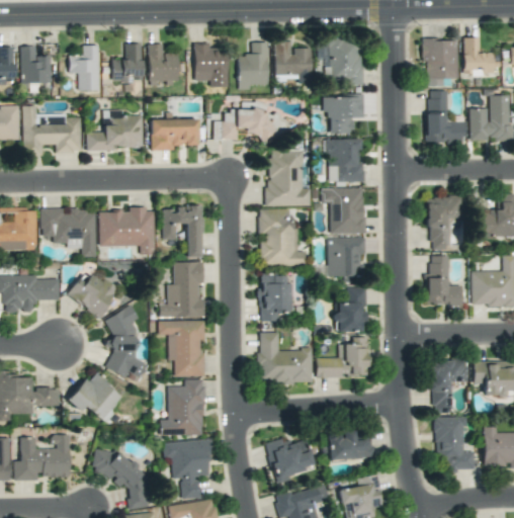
[(363,83),(362,37),(319,38),(319,59),(325,58),(326,84),(363,83)]
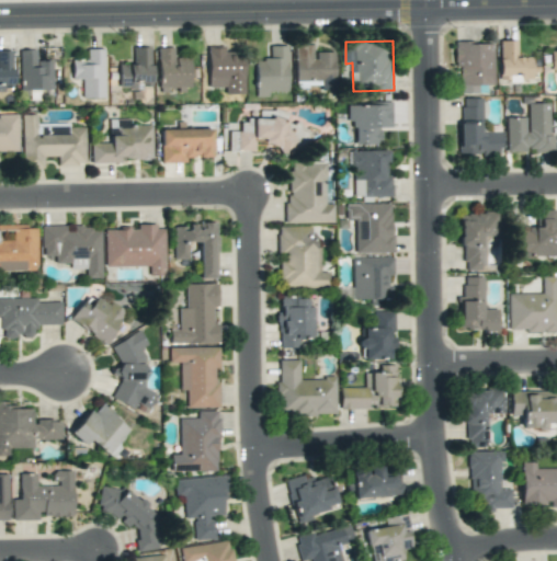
[(520,41),(502,41),(502,81),(536,81),(535,57),(520,57),(520,41)]
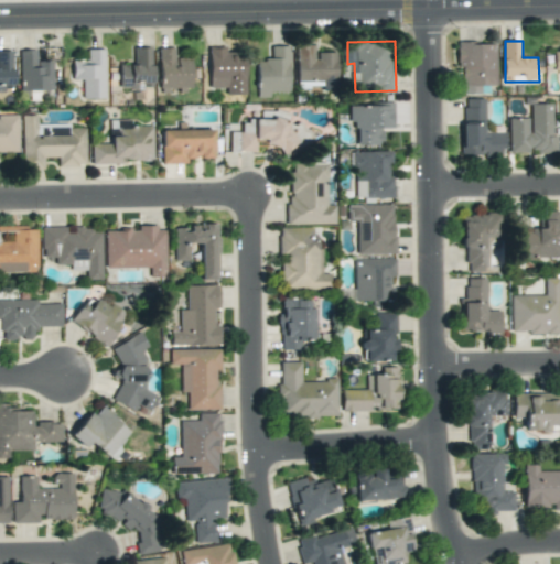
[(460,43),(460,67),(465,68),(465,85),(499,86),(499,43),(460,43)]
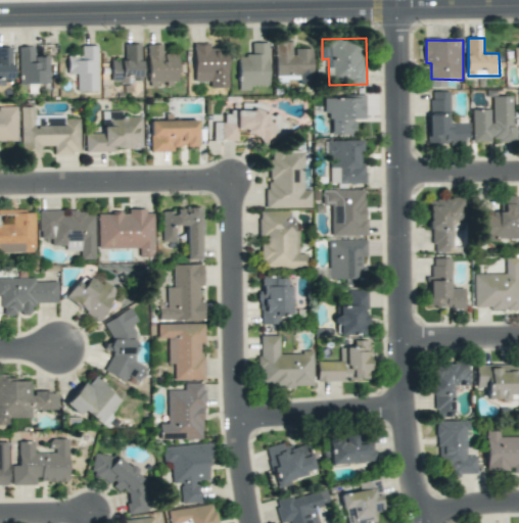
[(295,49),(295,41),(277,42),(278,76),(301,76),(302,84),(315,84),(315,48),(295,49)]
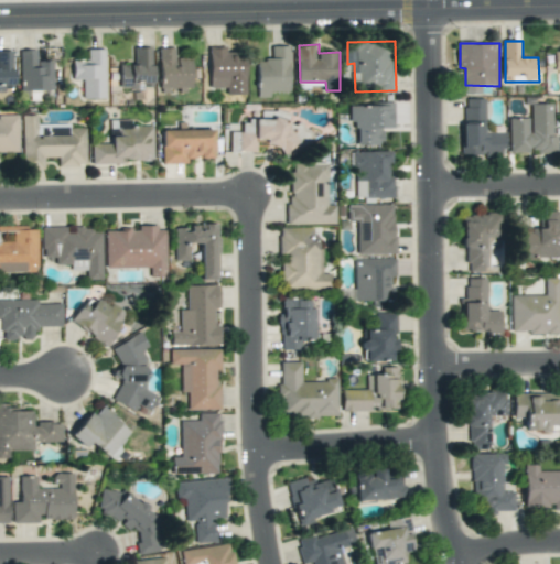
[(292,45),(273,46),(273,60),(259,60),(260,98),(273,98),(273,93),(292,93),(292,45)]
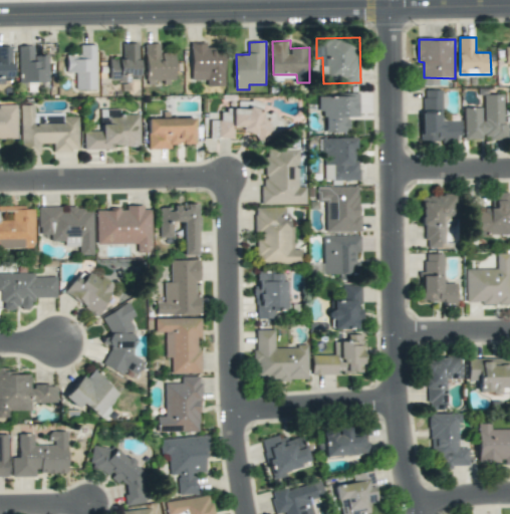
[(111,81),(143,80),(142,43),(124,43),(124,58),(111,59),(111,81)]
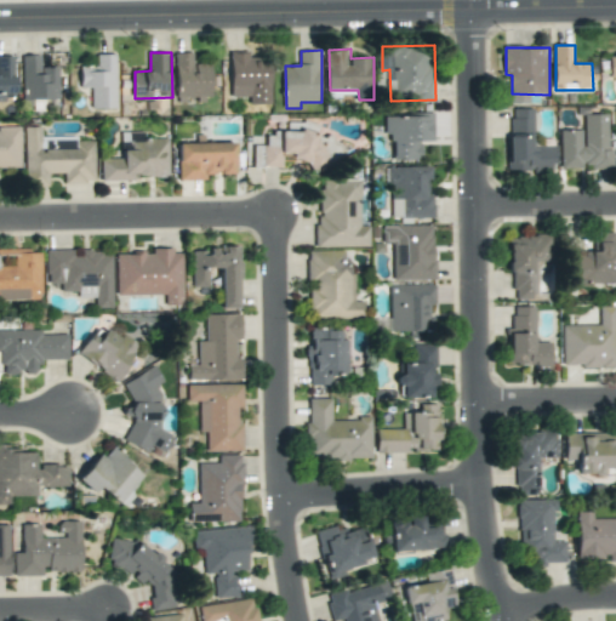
[(177,53),(178,97),(215,96),(214,63),(197,64),(197,52),(177,53)]
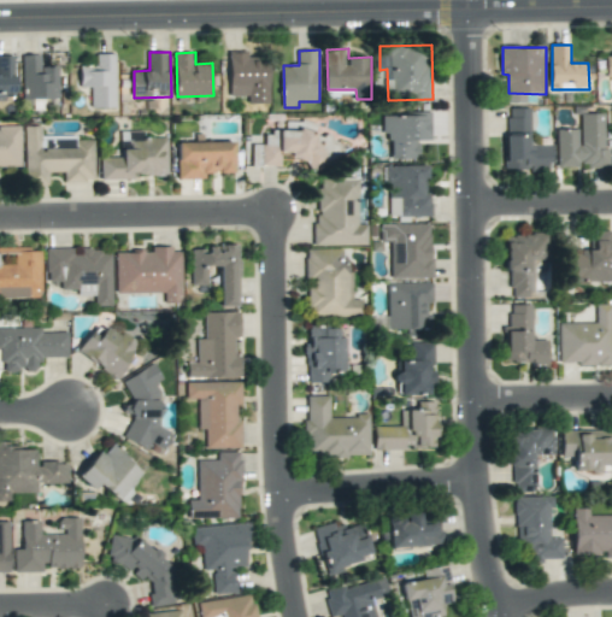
[(231,97),(249,95),(251,104),(272,104),(271,58),(249,58),(249,52),(231,52),(231,97)]
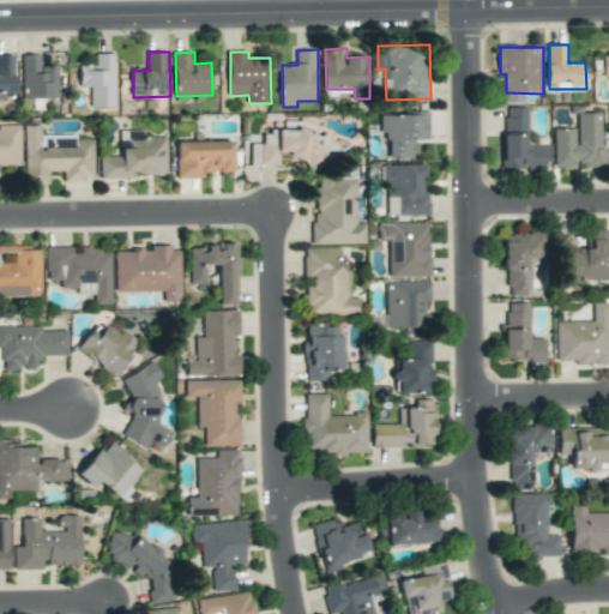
[(118,108),(118,54),(98,53),(98,65),(82,65),(82,86),(94,86),(92,107),(118,108)]
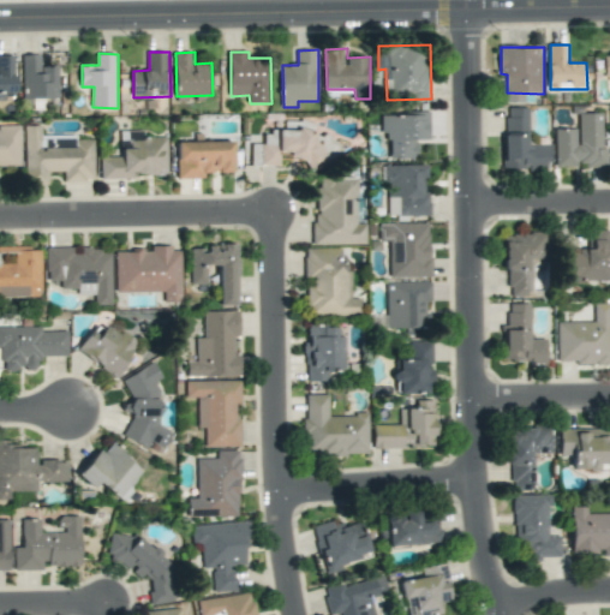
[(43,54),(24,55),(27,100),(61,99),(60,65),(43,66),(43,54)]
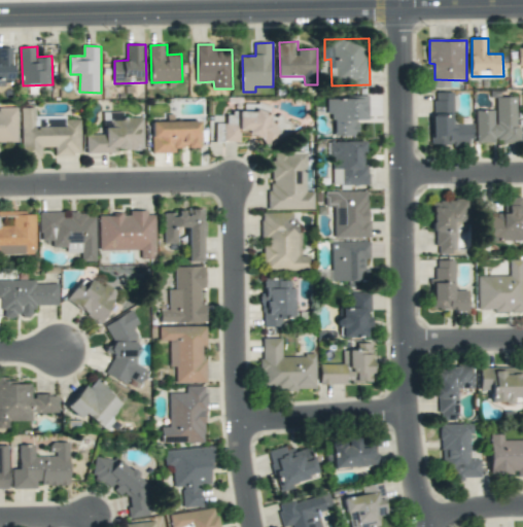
[(0,84),(15,84),(14,47),(0,47),(0,84)]
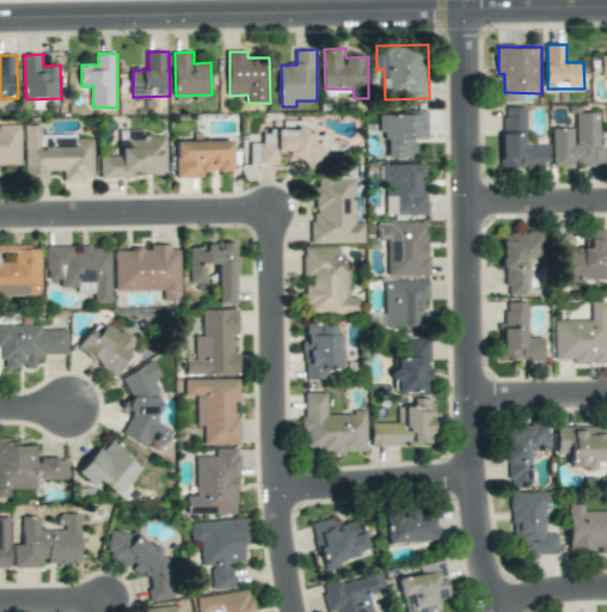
[(550,144),(528,144),(528,108),(504,108),(504,167),(550,167),(550,144)]
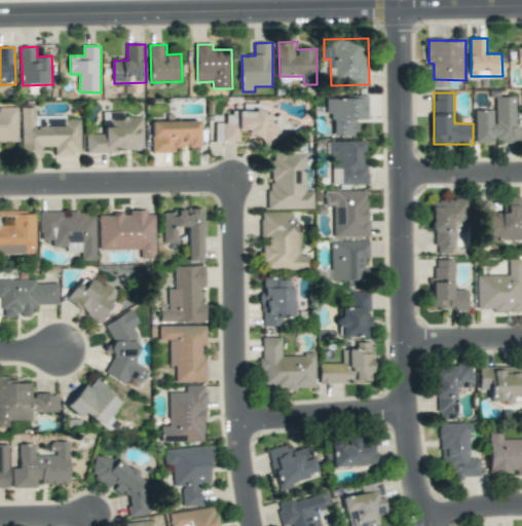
[(332,98),(332,137),(360,136),(359,119),(370,119),(370,97),(332,98)]
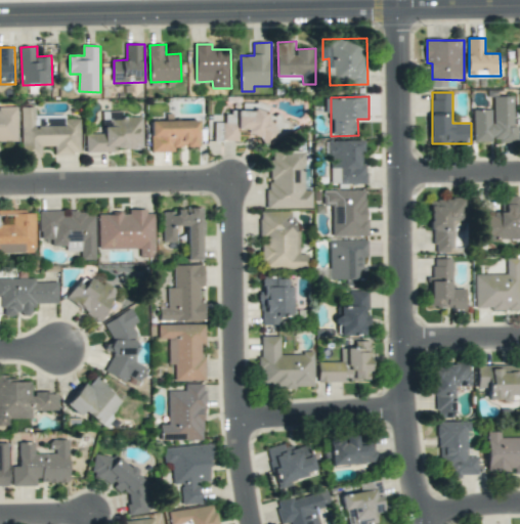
[(476,143),(519,142),(519,127),(517,127),(516,96),(495,96),(495,110),(475,110),(476,143)]
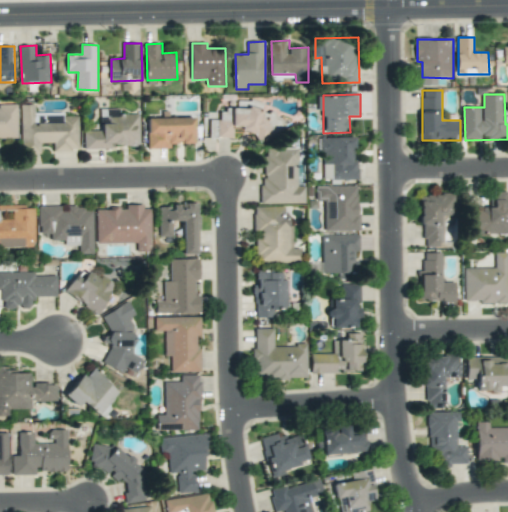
[(36,114),(36,105),(22,105),(23,154),(42,153),(42,143),(55,142),(55,151),(81,150),(80,114),(36,114)]
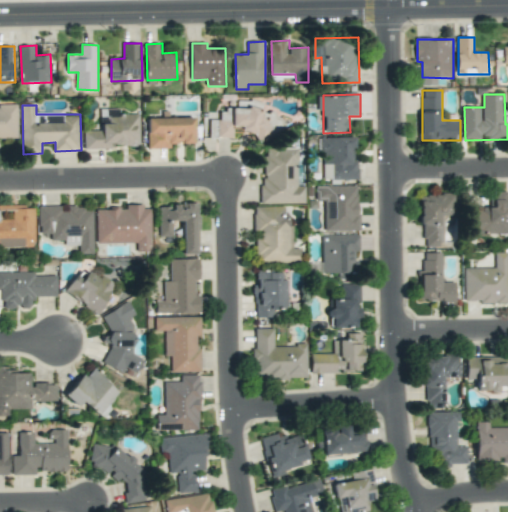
[(0,106),(0,138),(19,138),(19,106),(0,106)]
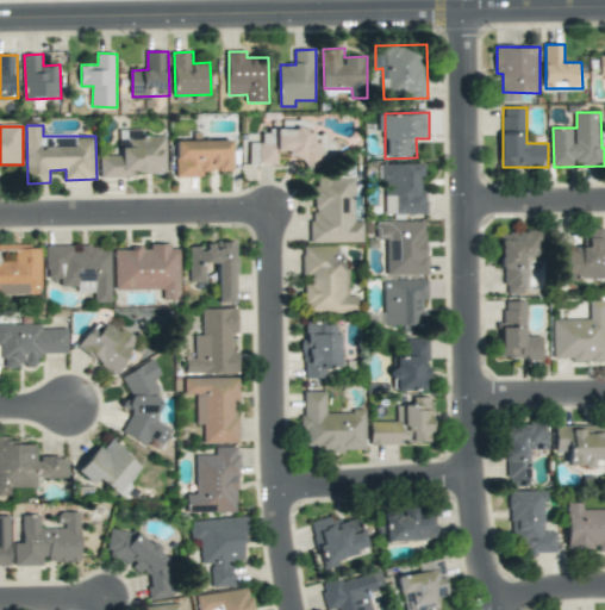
[(103,178),(135,178),(135,174),(169,173),(169,136),(144,136),(144,130),(122,130),(122,156),(103,156),(103,178)]
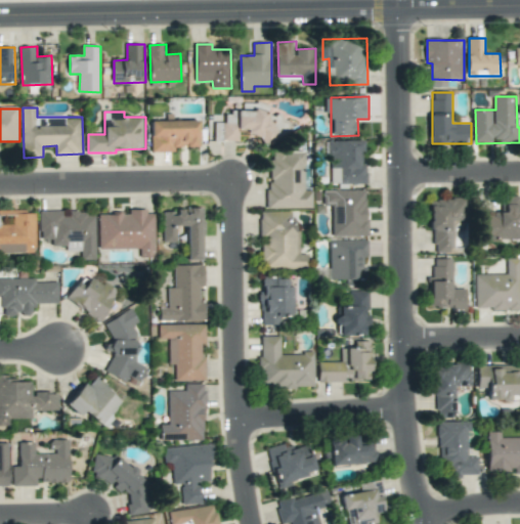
[(216,140),(240,140),(240,130),(248,130),(248,138),(289,138),(290,113),(227,112),(227,123),(216,123),(216,140)]
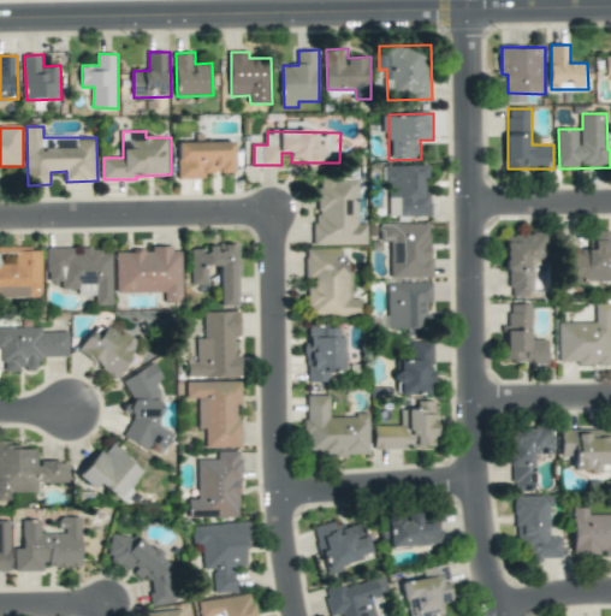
[(236,141),(179,142),(181,179),(207,178),(207,172),(237,172),(236,141)]
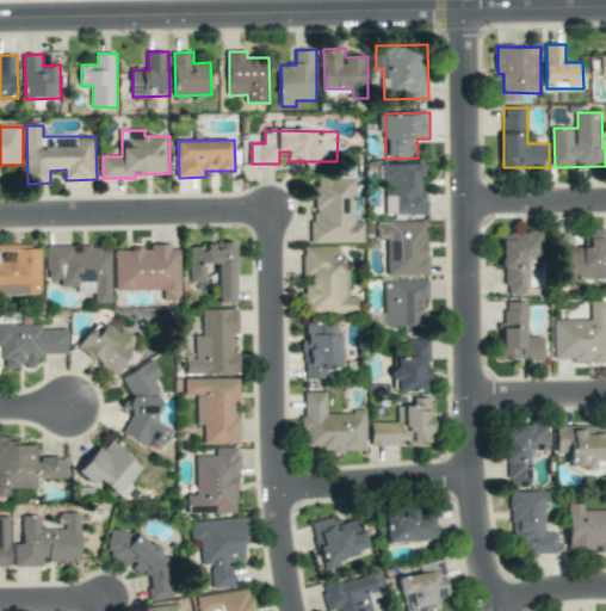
[(430,215),(430,192),(426,192),(426,164),(387,164),(385,215),(430,215)]
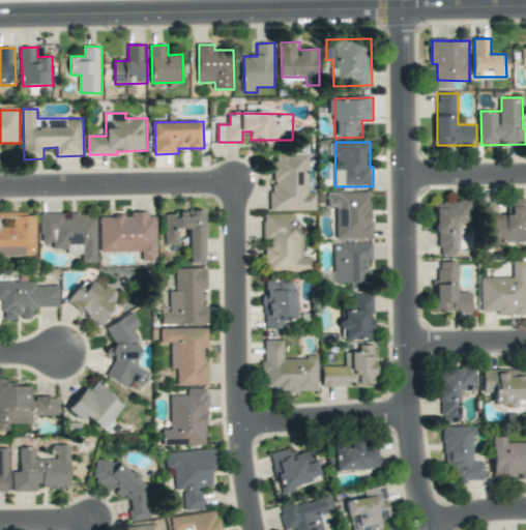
[(310,153),(273,153),(274,211),(318,211),(318,193),(310,193),(310,153)]
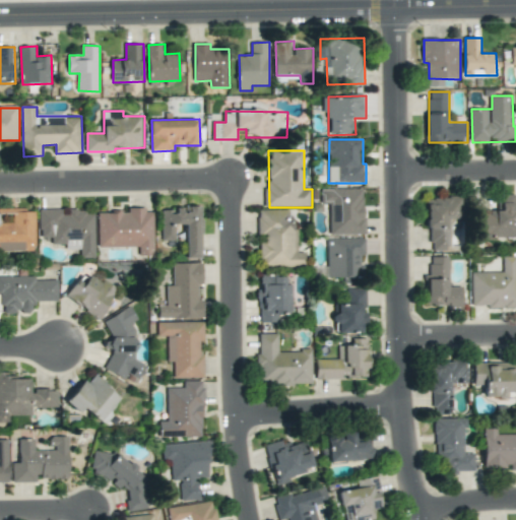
[(323,204),(331,204),(331,235),(366,235),(366,189),(323,189),(323,204)]
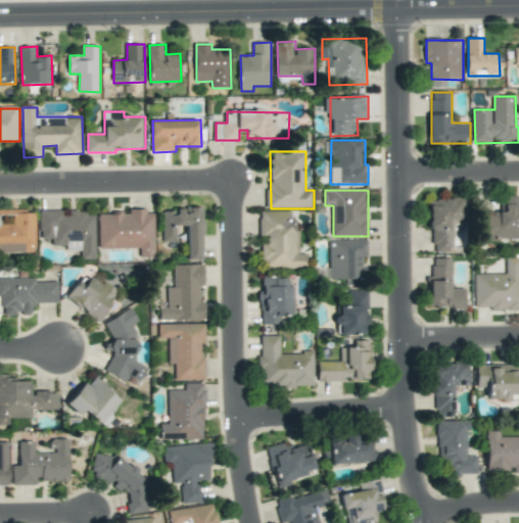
[(518,196),(503,196),(503,210),(481,211),(482,240),(518,239),(518,196)]
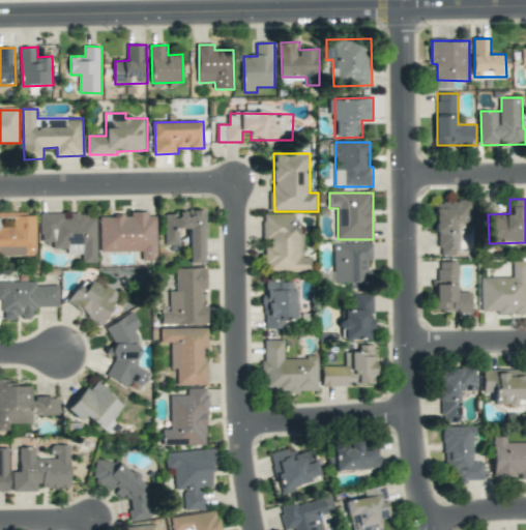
[(474,223),(474,201),(439,201),(438,256),(461,256),(461,223),(474,223)]
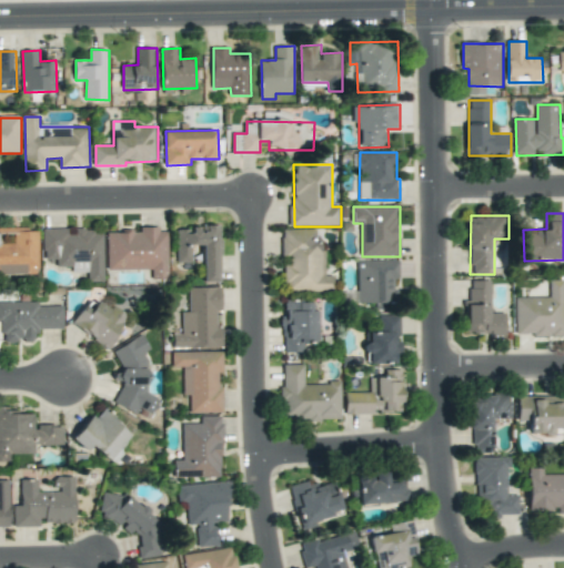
[(204,282),(223,282),(223,226),(179,226),(179,263),(194,263),(194,245),(204,245),(204,282)]
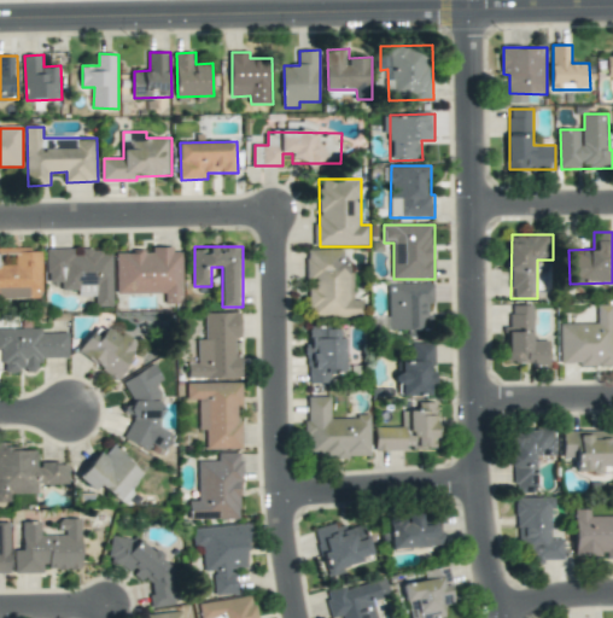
[(0,297),(45,297),(44,251),(34,251),(34,248),(0,248),(0,297)]
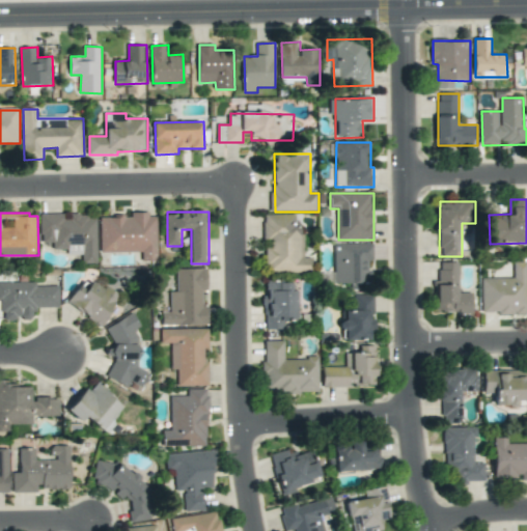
[(43,214),(43,243),(55,243),(55,249),(70,249),(70,254),(84,254),(84,262),(99,262),(99,214),(43,214)]
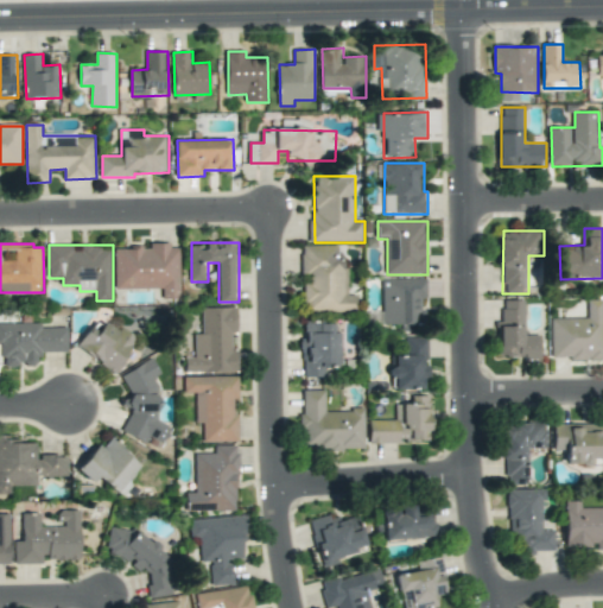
[(182,245),(152,245),(152,247),(115,247),(116,289),(164,289),(164,298),(183,298),(182,245)]
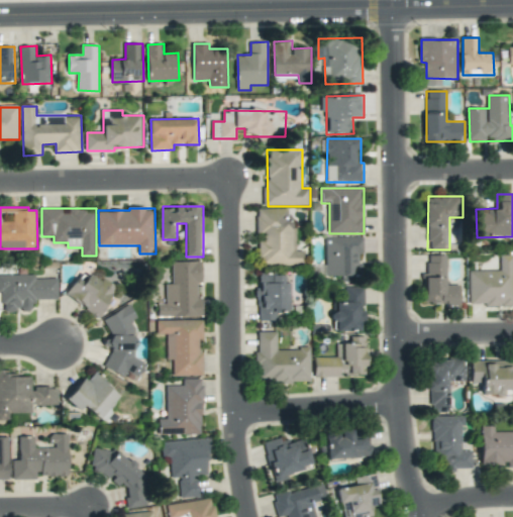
[(289,208),(260,208),(260,265),(305,265),(305,250),(297,250),(297,217),(289,217),(289,208)]
